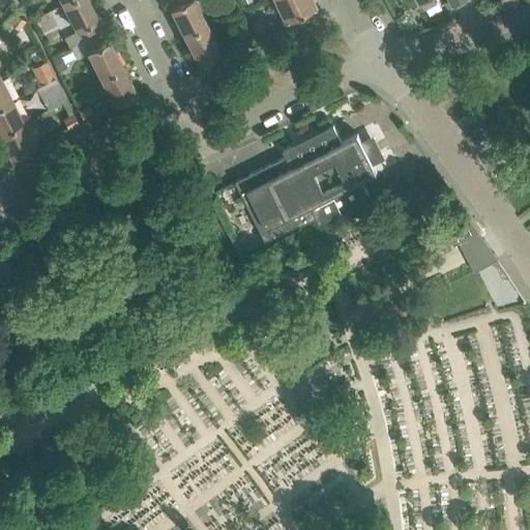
[(69,0),(63,3),(82,40),(95,34),(90,25),(98,20),(87,0),(69,0)]
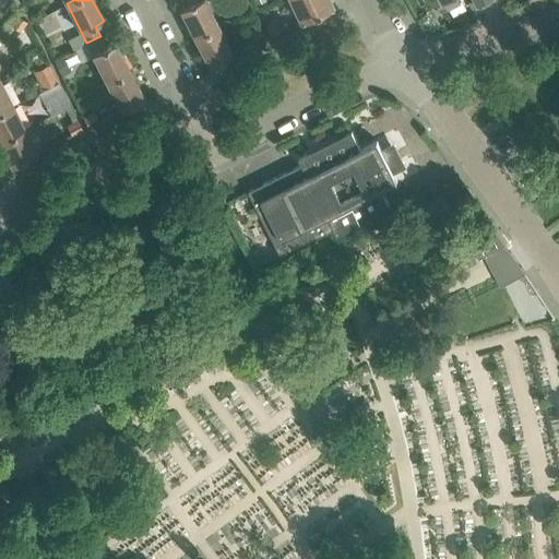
[(180,9),(194,37),(216,26),(202,0),(186,0),(189,4),(180,9)]
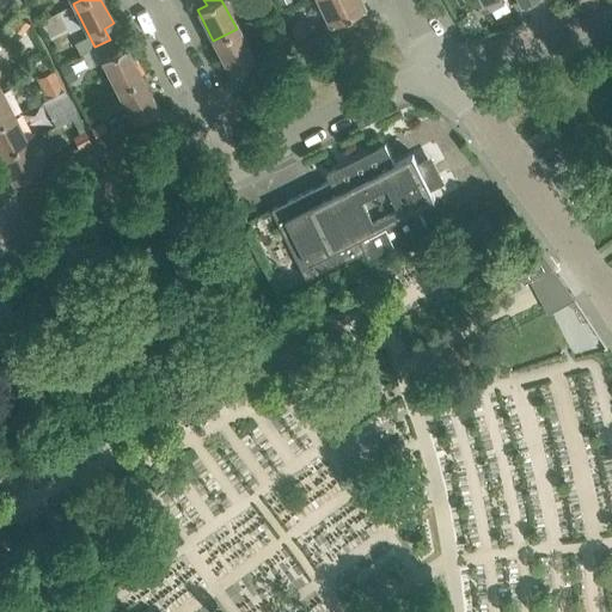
[(363,7),(359,0),(317,0),(329,24),(363,7)]
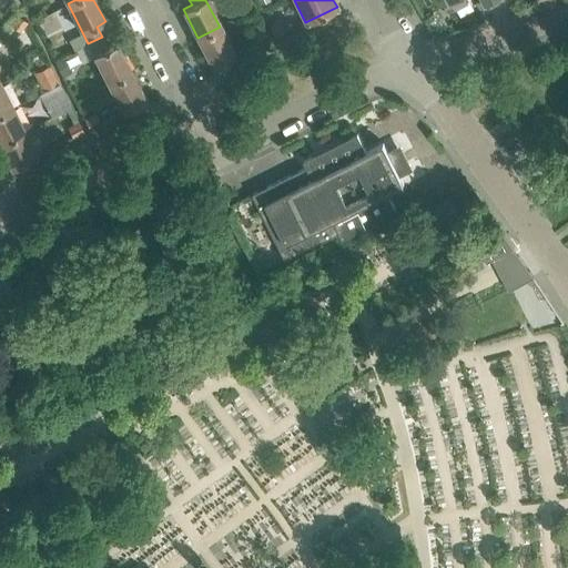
[(21,32),(28,22),(17,16),(10,26),(21,32)]
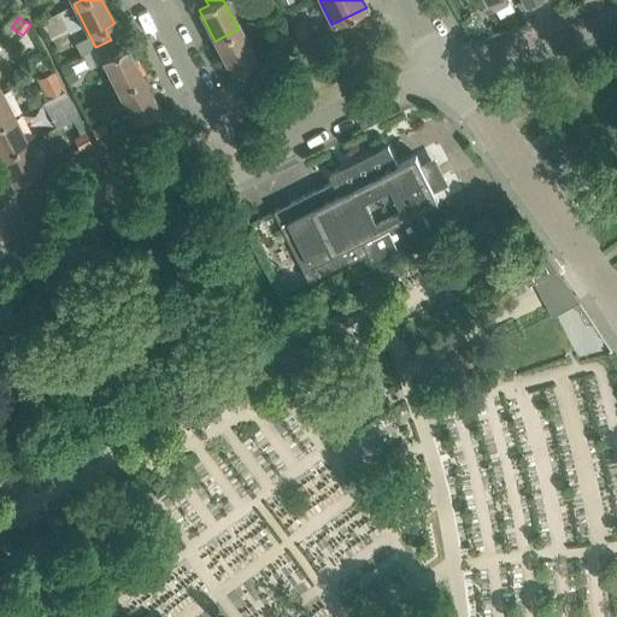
[(310,34),(304,22),(292,28),(298,40),(310,34)]
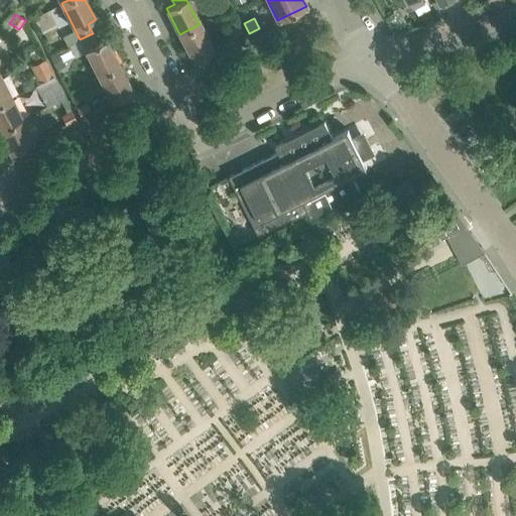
[(179,34),(194,61),(213,51),(200,24),(179,34)]
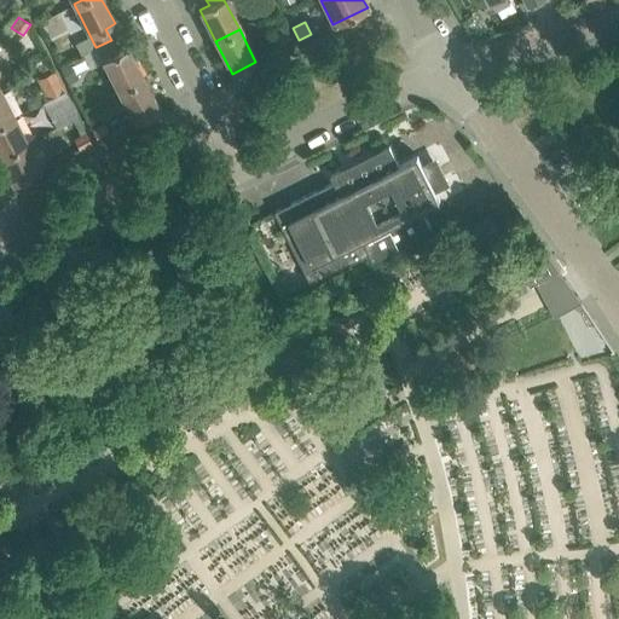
[(293,42),(287,30),(275,36),(281,48),(293,42)]
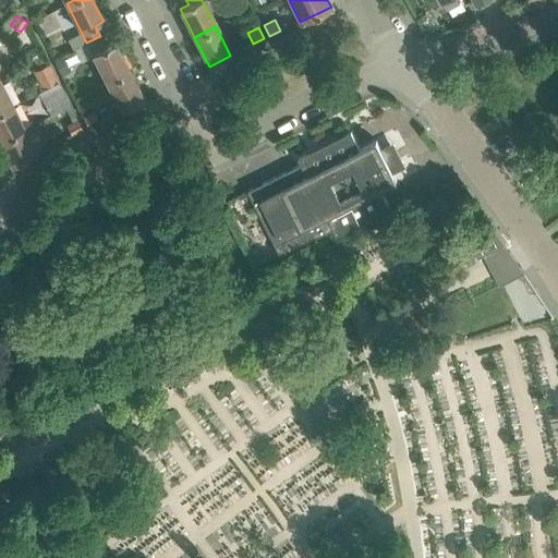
[(92,53),(107,83),(129,72),(114,43),(106,47),(100,36),(86,43),(92,53)]
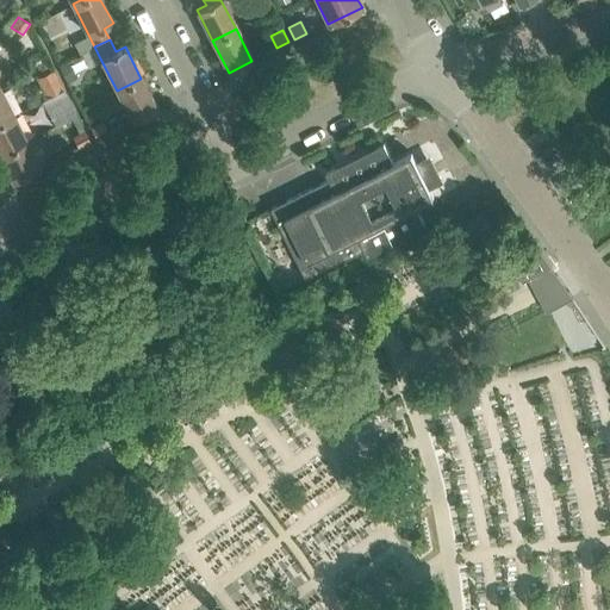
[(63,91),(53,70),(36,79),(47,99),(50,98),(63,91)]
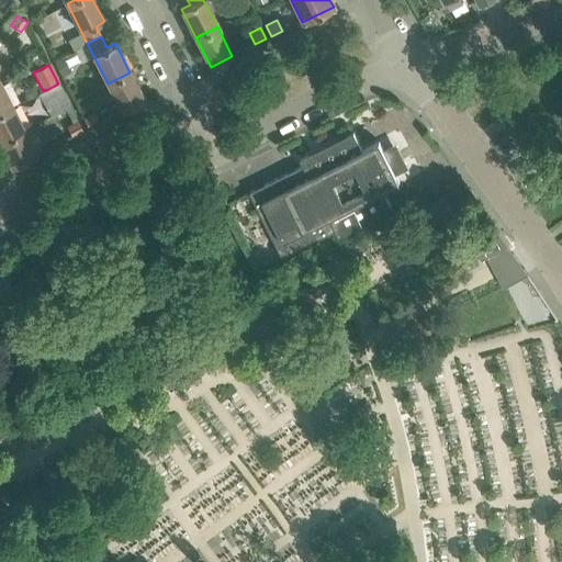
[(108,83),(122,112),(145,100),(130,72),(108,83)]
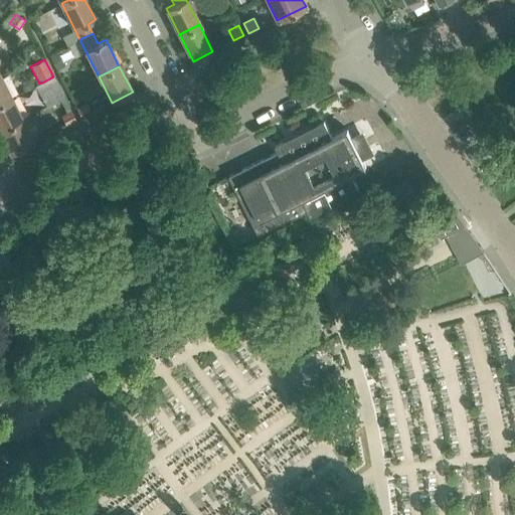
[(0,103),(11,98),(0,75),(0,103)]
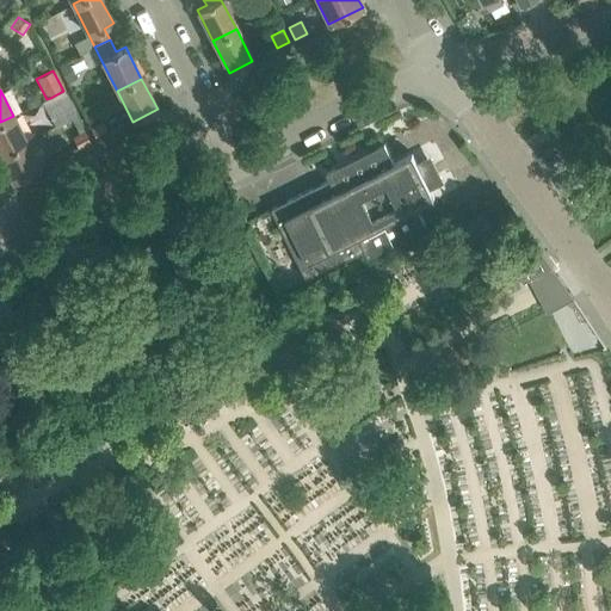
[(75,115),(63,91),(50,98),(62,122),(75,115)]
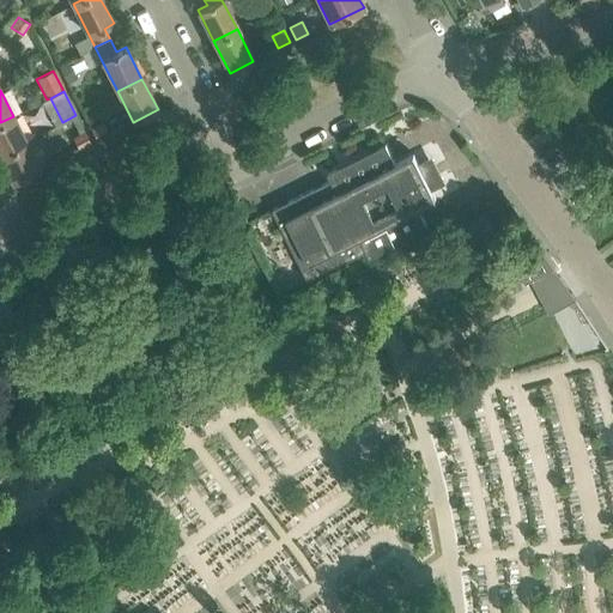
[(0,156),(26,143),(13,116),(0,122),(0,156)]
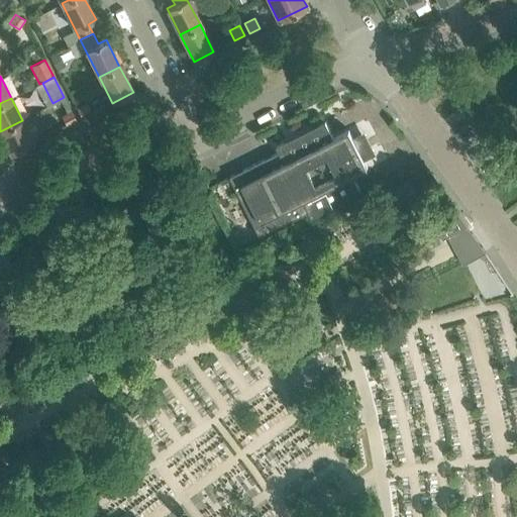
[(62,116),(67,126),(77,121),(65,98),(60,101),(67,113),(62,116)]
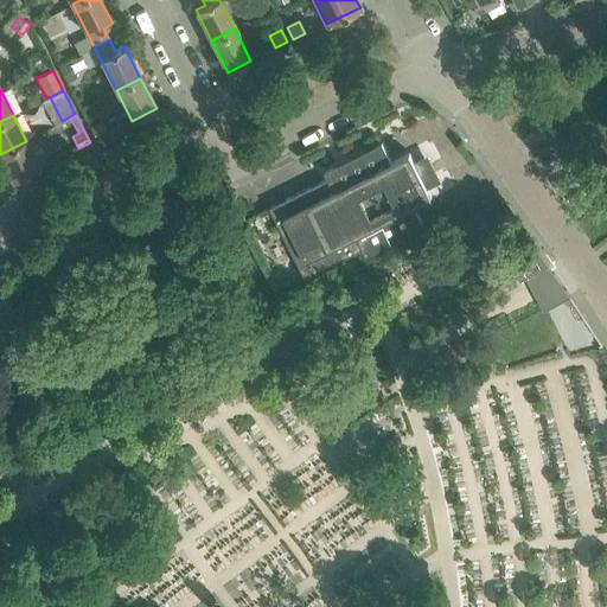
[(108,133),(102,121),(90,127),(96,139),(108,133)]
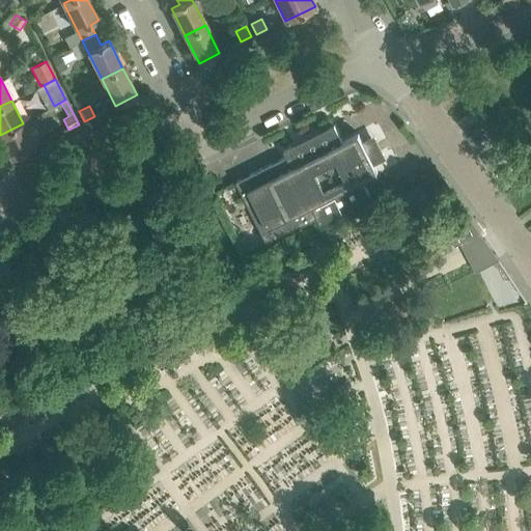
[(0,135),(0,136),(11,159),(34,146),(23,123),(0,135)]
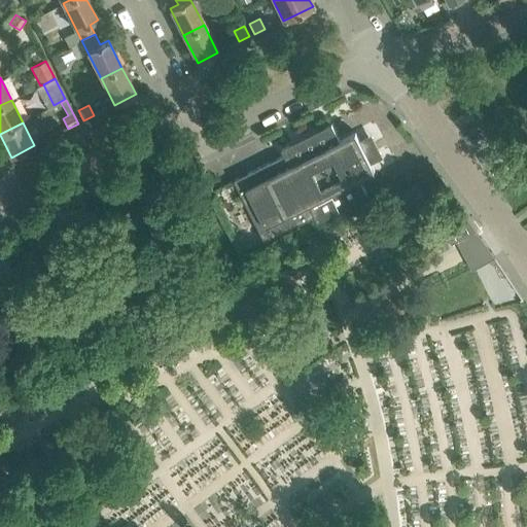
[(369,195),(360,178),(376,170),(370,160),(377,156),(371,144),(369,139),(361,143),(356,132),(341,140),(332,124),(282,148),(285,154),(235,180),(265,240),(315,214),(318,220),(369,195)]
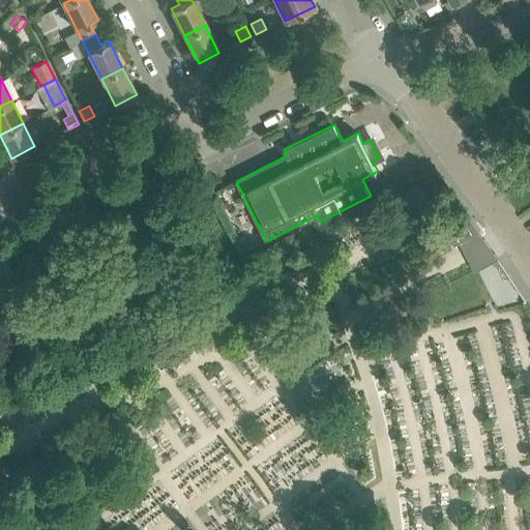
[(478,233),(460,206),(439,217),(453,246),(462,242),(478,233)]
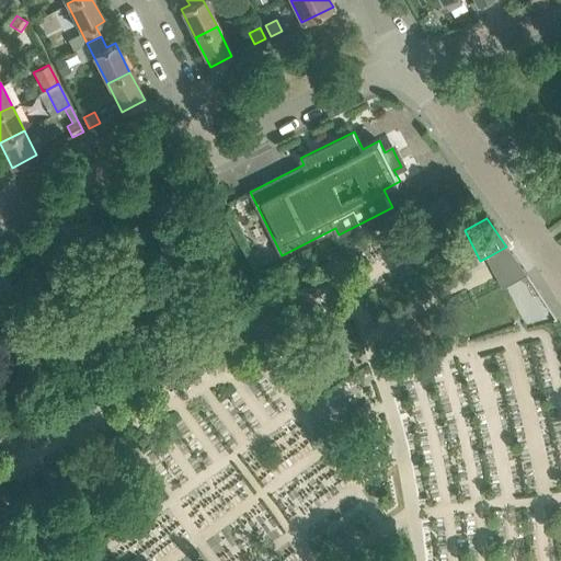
[(506,247),(489,256),(495,268),(502,283),(525,272),(515,259),(506,247)]
